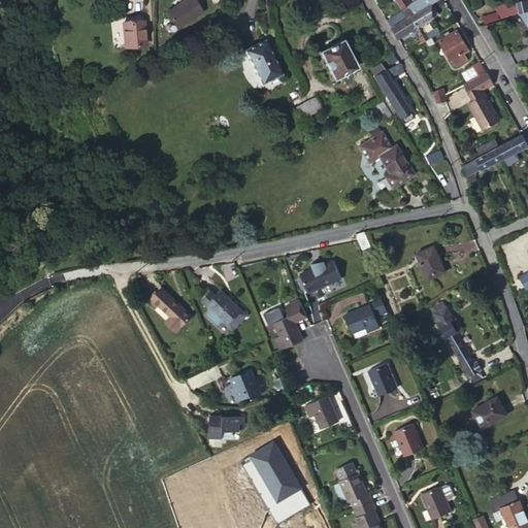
[(201,8),(195,0),(176,0),(175,1),(177,3),(166,10),(175,25),(201,8)]
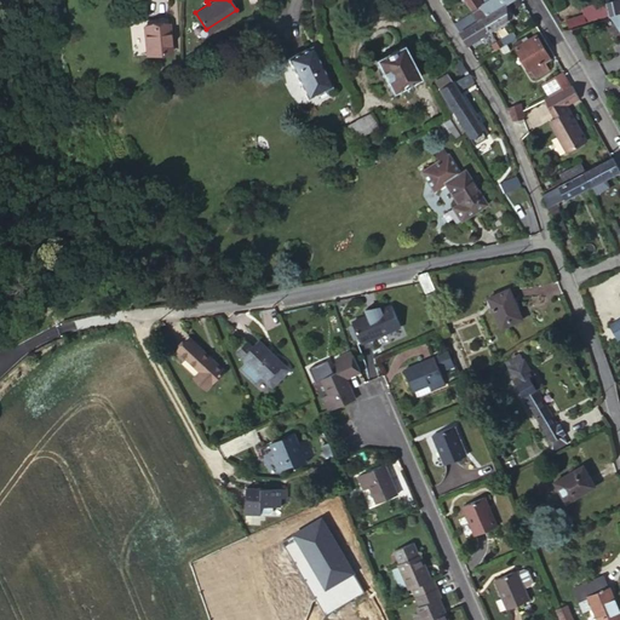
[(464,0),(472,12),(476,9),(475,6),(482,1),(481,0),(464,0)]
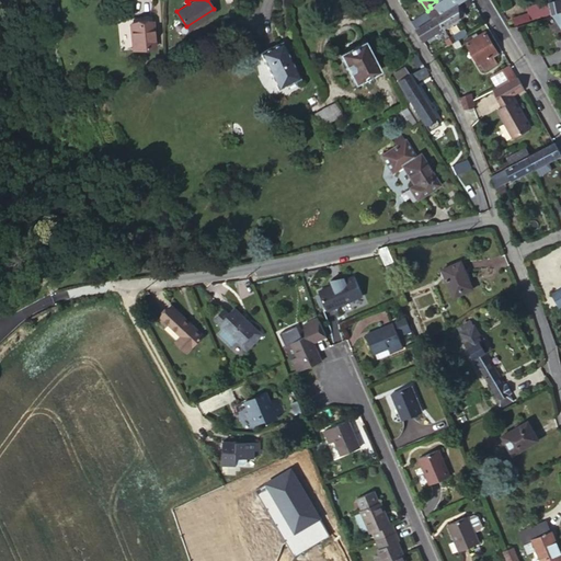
[(458,2),(461,0),(435,0),(436,1),(430,6),(431,8),(433,11),(437,9),(441,13),(446,10),(458,2)]
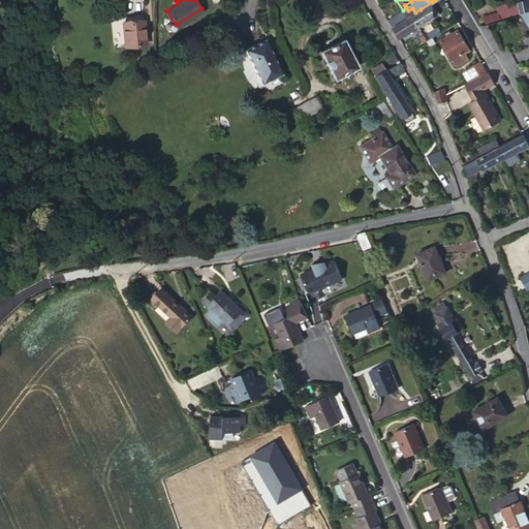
[(528,0),(517,0),(519,5),(520,10),(528,7),(528,0)]
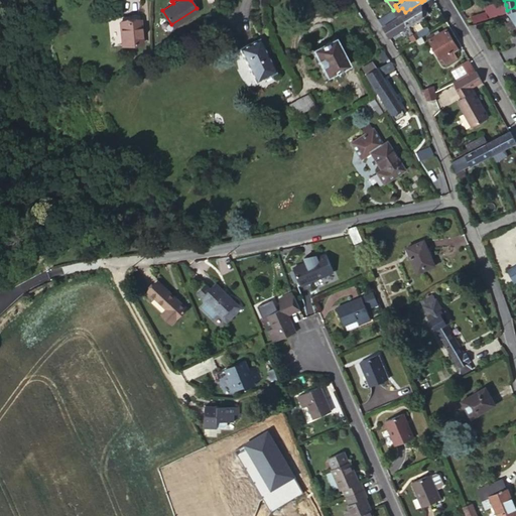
[(427,12),(421,2),(410,9),(405,12),(401,14),(407,24),(411,23),(427,12)]
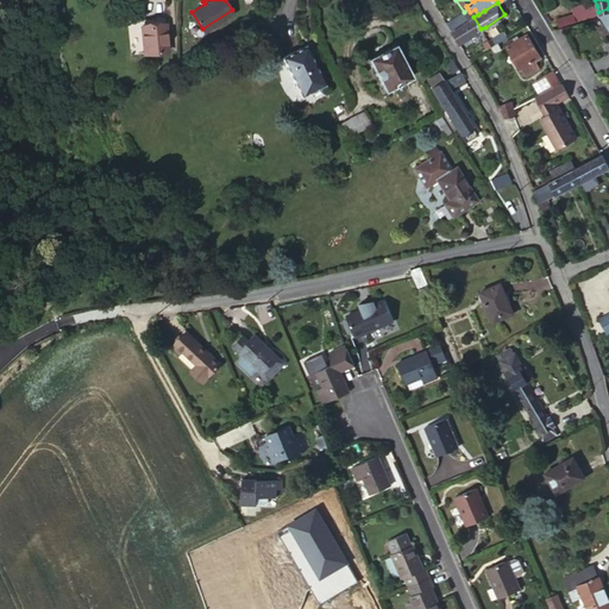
[(579,19),(590,17),(586,6),(573,10),(573,8),(566,10),(567,14),(552,19),(554,27),(579,19)]
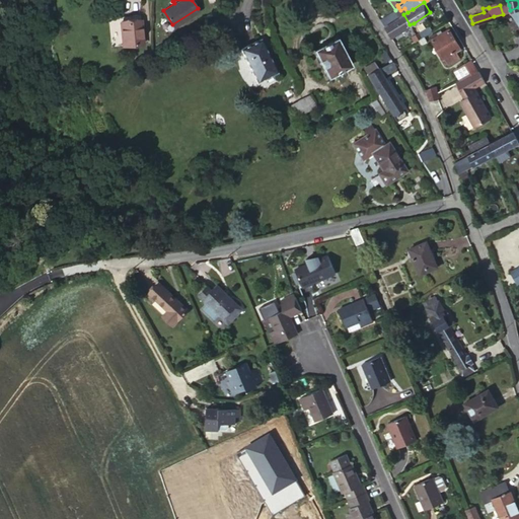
[(399,17),(403,14),(408,12),(404,8),(400,10),(398,7),(395,10),(399,17)]
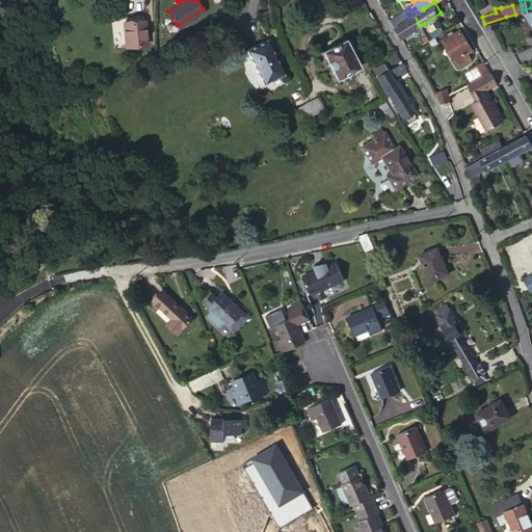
[(396,26),(406,20),(403,12),(392,20),(396,26)]
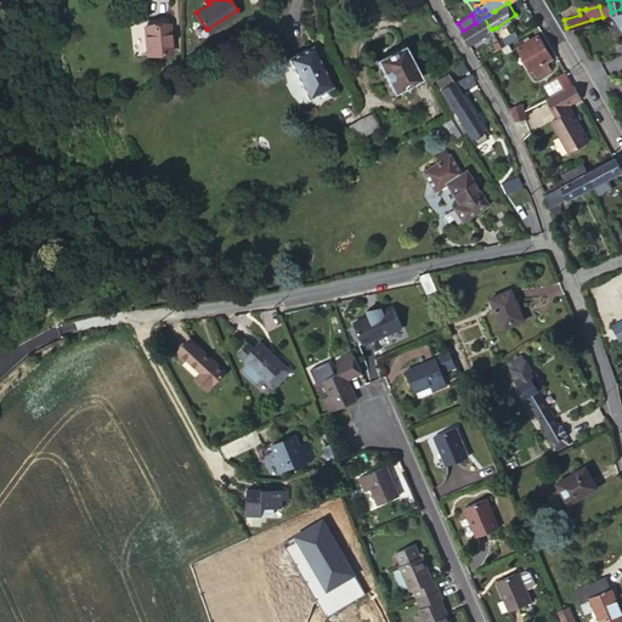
[(621,15),(611,18),(621,34),(621,15)]
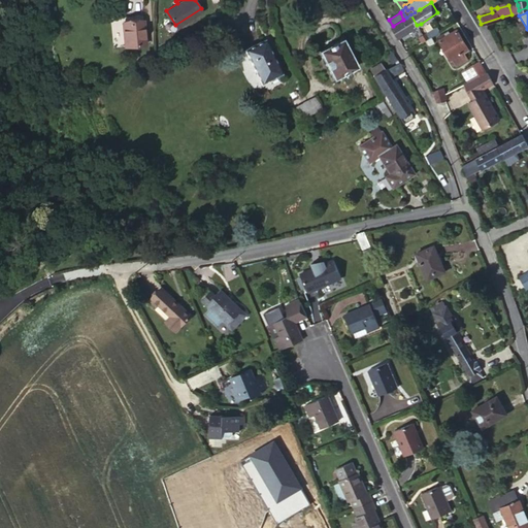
[(393,26),(392,27),(395,33),(398,37),(417,25),(410,14),(406,18),(403,20),(393,26)]
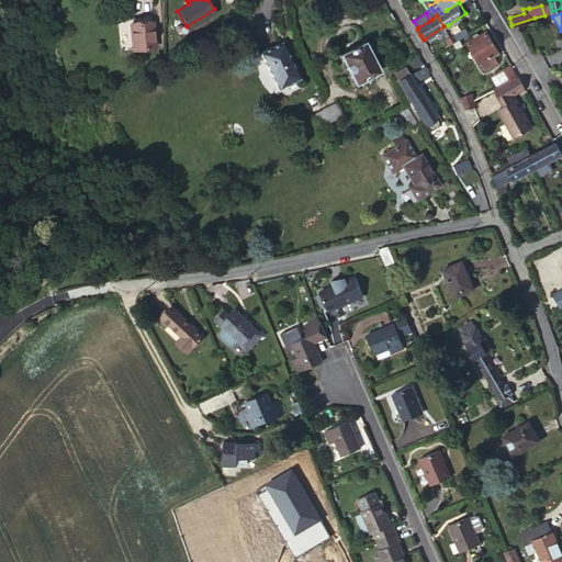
[(149,48),(156,47),(155,22),(132,23),(134,48),(149,48)]
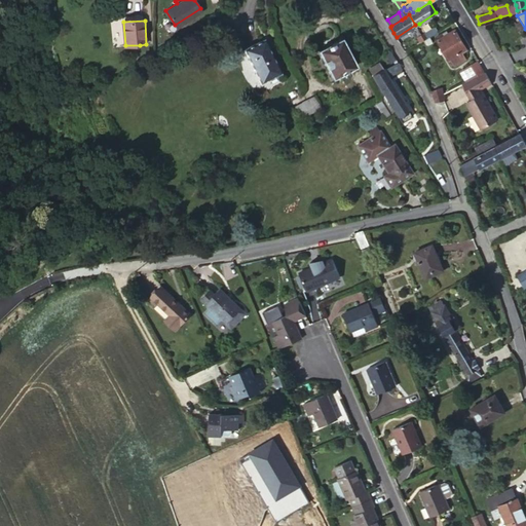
[(436,26),(421,34),(423,39),(425,38),(439,30),(436,26)]
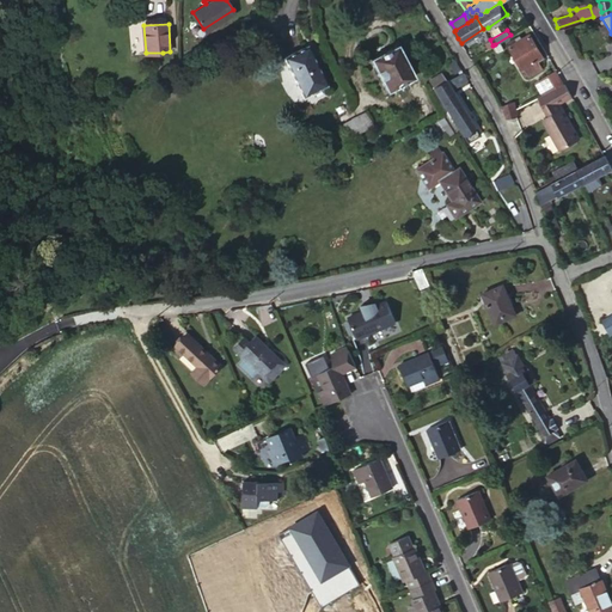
[(538,61),(544,59),(530,35),(522,38),(521,36),(516,38),(519,42),(509,47),(522,69),(525,68),(528,75),(542,68),(538,61)]
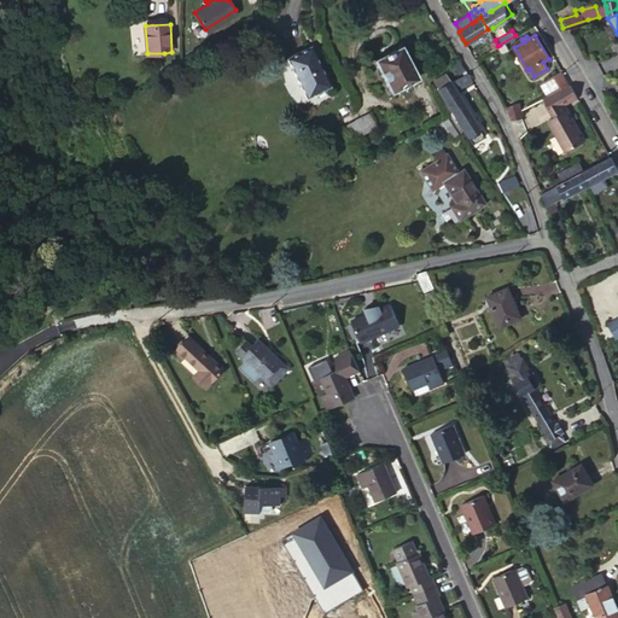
[(495,40),(493,41),(490,40),(485,42),(490,51),(497,46),(495,40)]
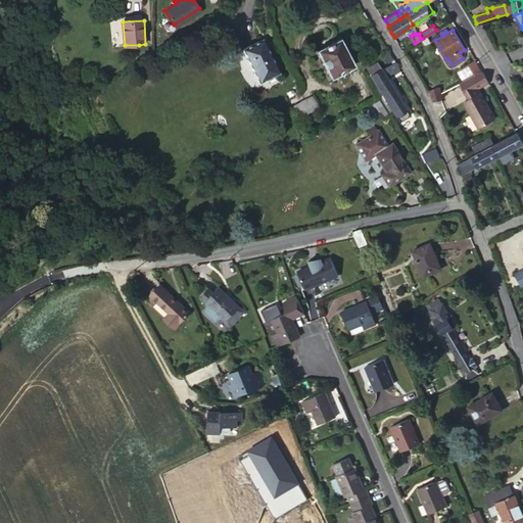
[(329,79),(352,66),(338,39),(315,51),(329,79)]
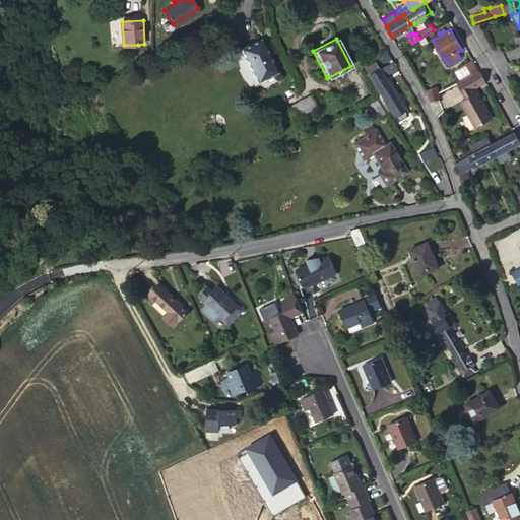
[(278,75),(261,41),(242,51),(258,84),(278,75)]
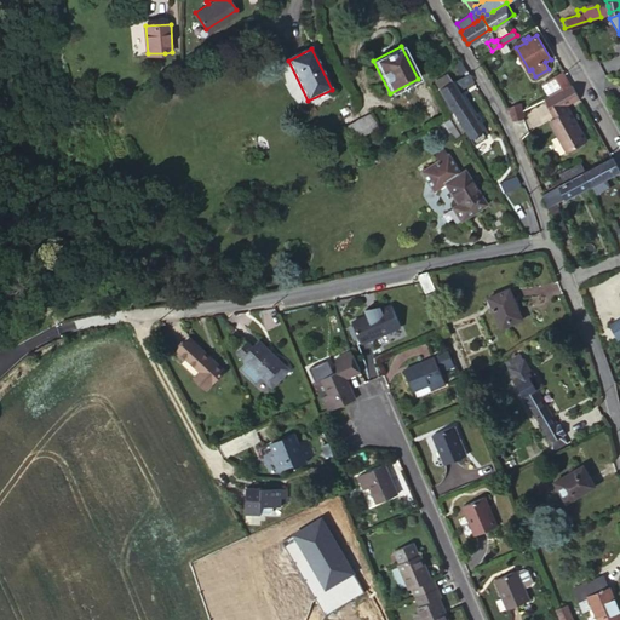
[(468,73),(459,61),(452,64),(460,78),(468,73)]
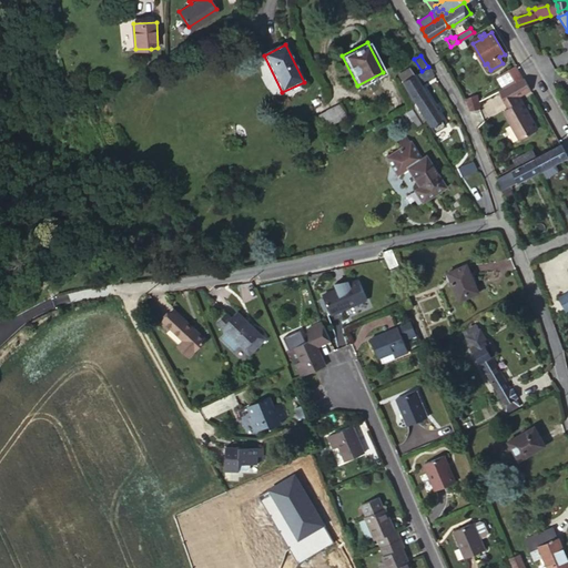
[(428,67),(422,71),(414,75),(413,74),(399,81),(411,100),(412,99),(433,132),(444,124),(418,83),(433,74),(428,67)]
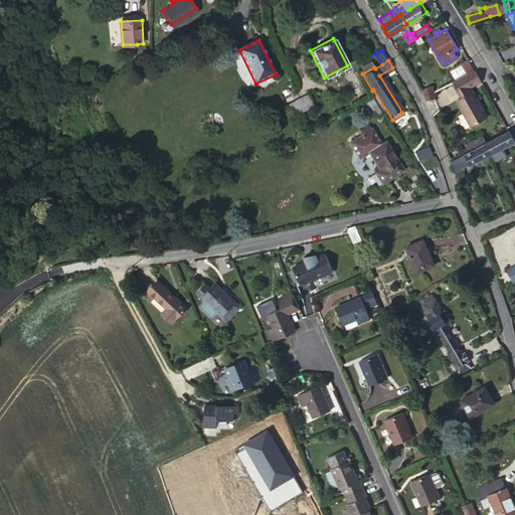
[(459,79),(473,71),(467,60),(453,67),(459,79)]
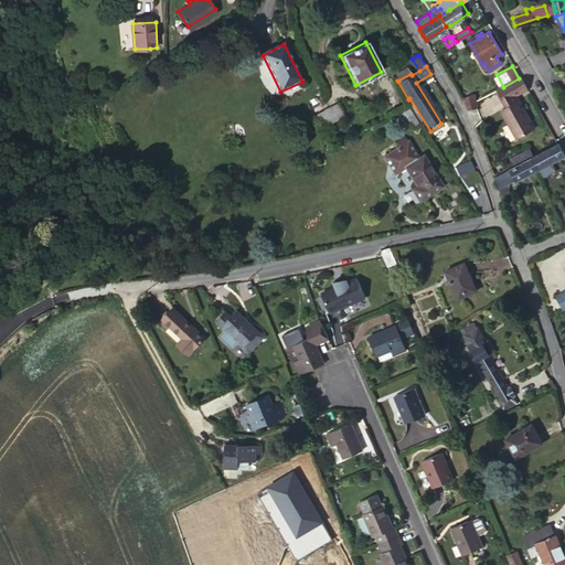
[(397,81),(411,74),(406,67),(394,74),(397,81)]
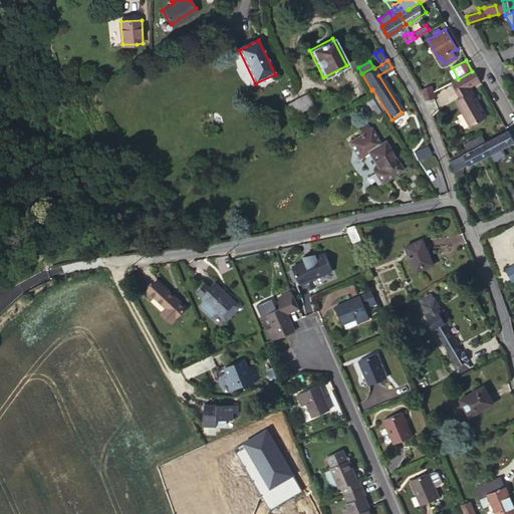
[(480,80),(475,70),(472,71),(458,79),(453,81),(461,97),(455,100),(469,125),(486,116),(471,91),(470,91),(467,87),(480,80)]
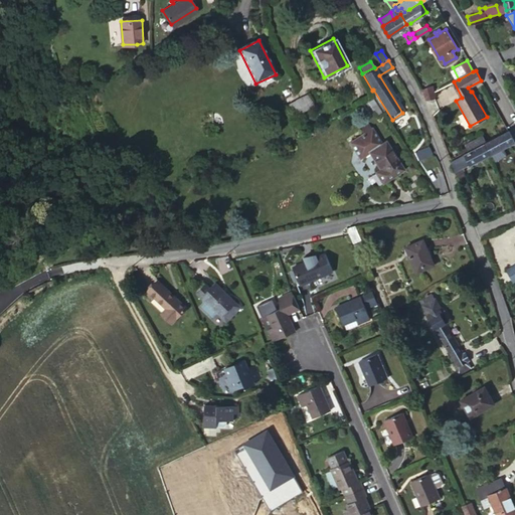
[(434,88),(423,89),(425,100),(436,99),(434,88)]
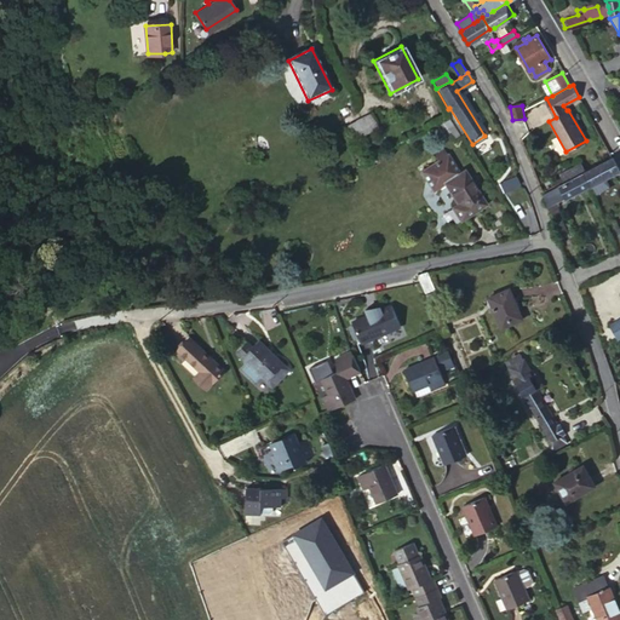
[(363,136),(378,128),(372,116),(357,124),(363,136)]
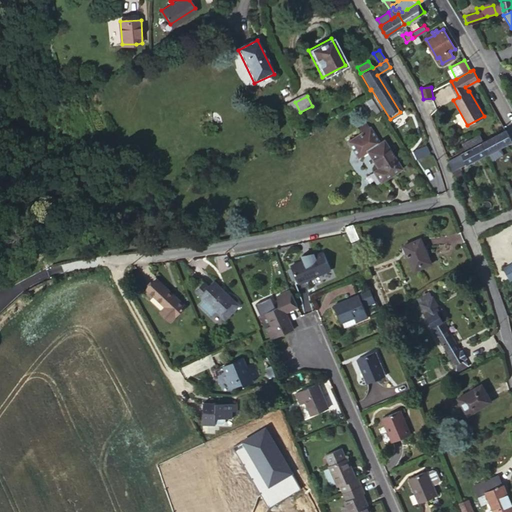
[(292,117),(300,112),(295,102),(287,106),(292,117)]
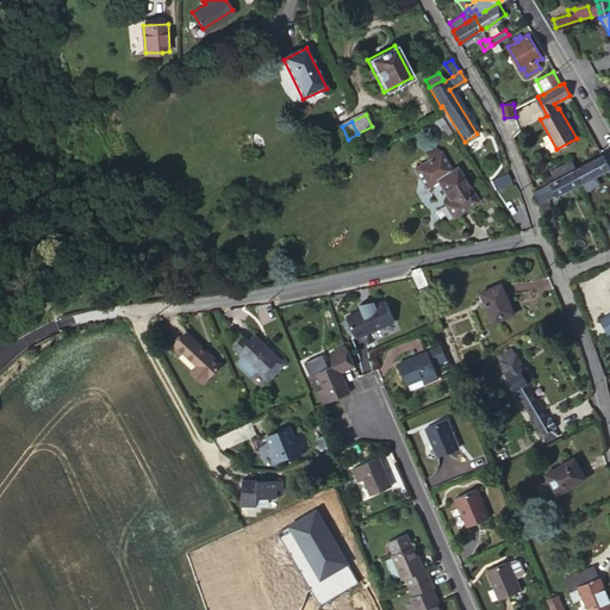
[(483,134),(492,128),(487,122),(479,128),(483,134)]
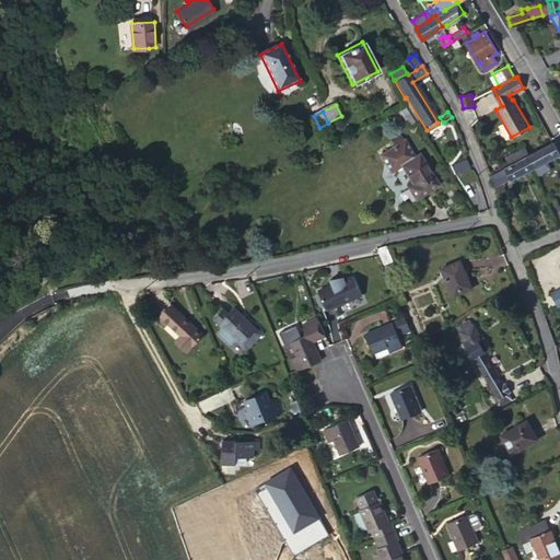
[(559,154),(553,142),(528,156),(534,168),(539,178),(552,172),(547,161),(559,154)]
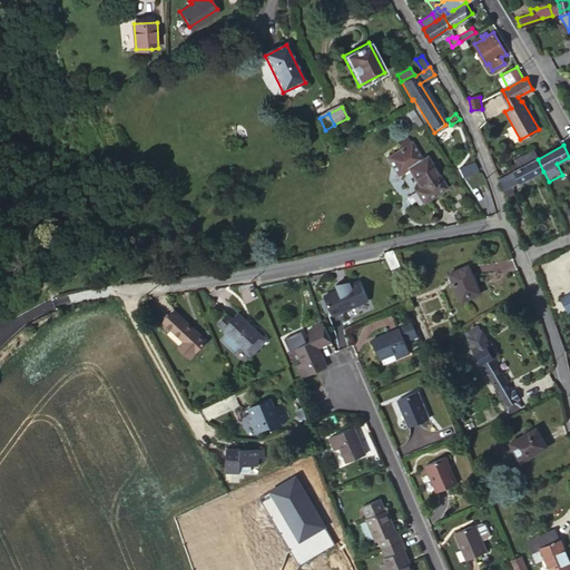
[(510,166),(512,170),(537,157),(538,157),(534,150),(514,160),(516,164),(510,166)]
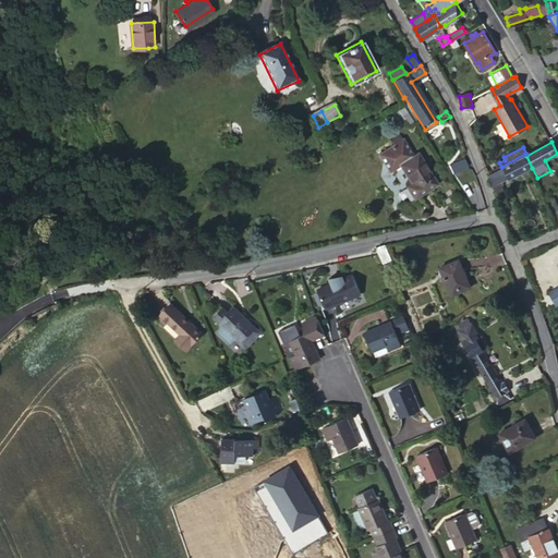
[(437,183),(429,171),(427,173),(424,169),(426,168),(417,153),(399,165),(411,183),(405,187),(413,198),(437,183)]
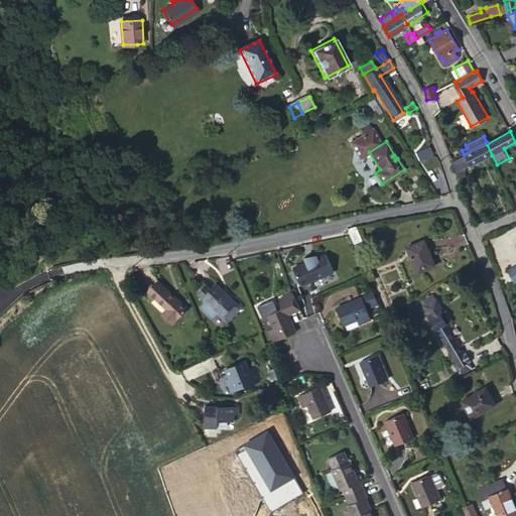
[(487,144),(452,162),(456,172),(464,168),(472,163),(473,165),(492,155),(487,144)]
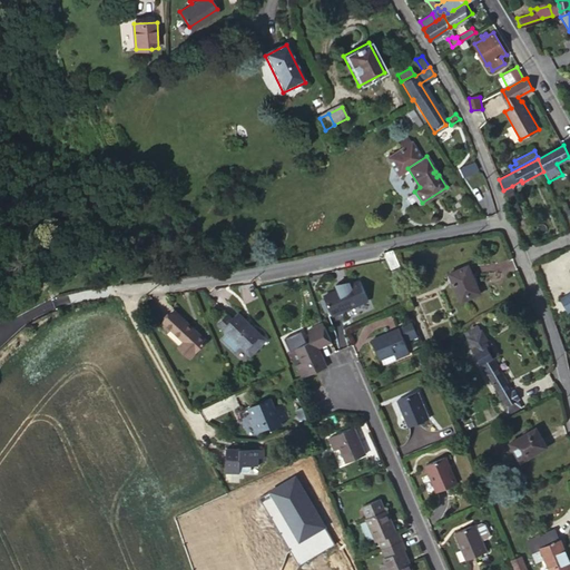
[(473,160),(472,161),(458,168),(462,177),(478,169),(473,160)]
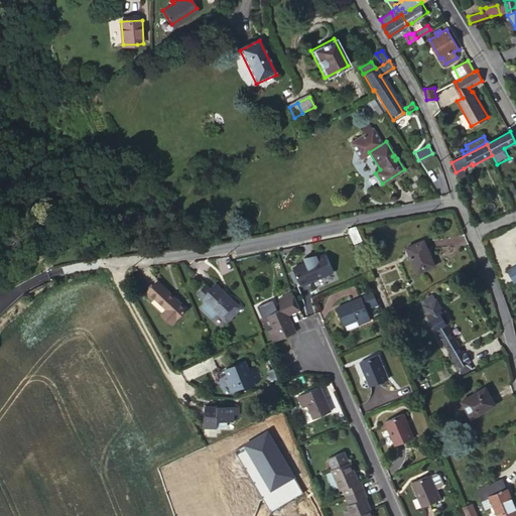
[(464,168),(456,172),(474,216),(481,213),(464,168)]
